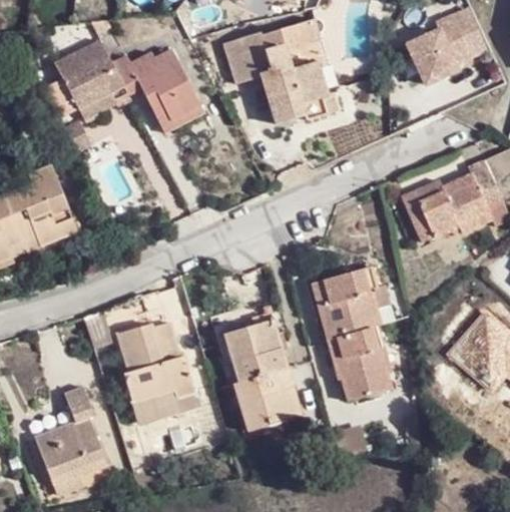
[(410,0),(410,1),(422,9),(427,0),(410,0)]
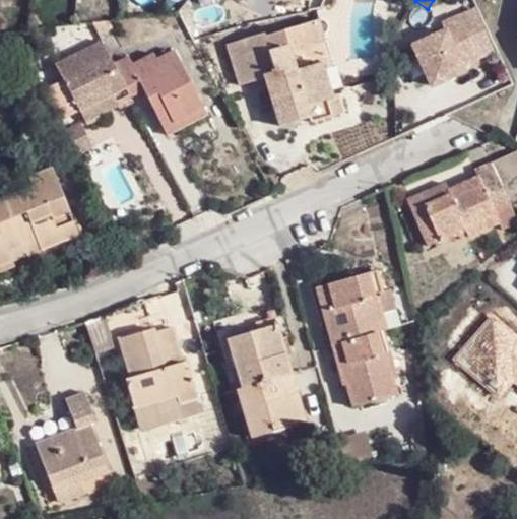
[(462,17),(407,44),(430,88),(485,62),(462,17)]
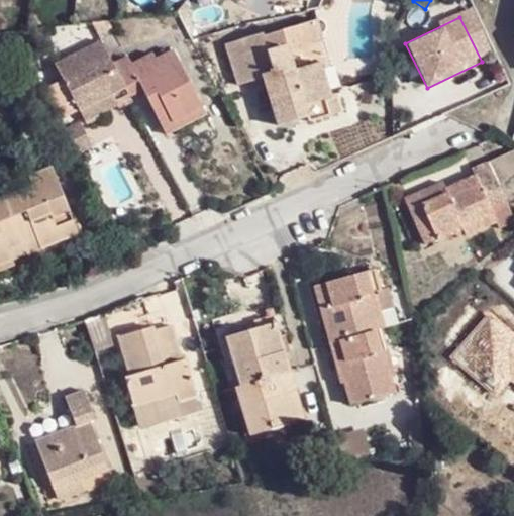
[(282,28),(287,43),(321,33),(316,18),(282,28)]
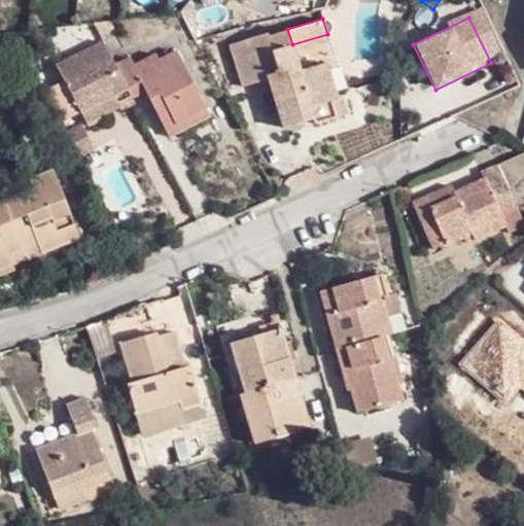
[(301,71),(292,44),(287,29),(268,36),(266,32),(229,45),(242,88),(268,79),(284,127),(314,117),(316,125),(347,113),(342,96),(337,98),(325,64),(301,71)]
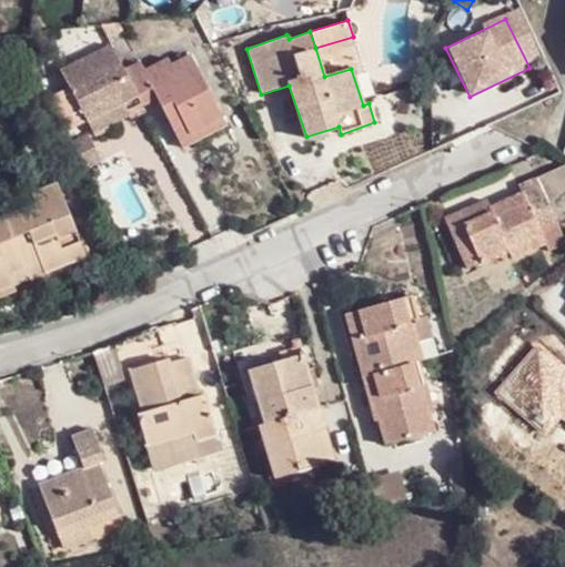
[(144,111),(124,74),(113,52),(63,78),(90,128),(124,111),(132,125),(148,118),(144,111)]
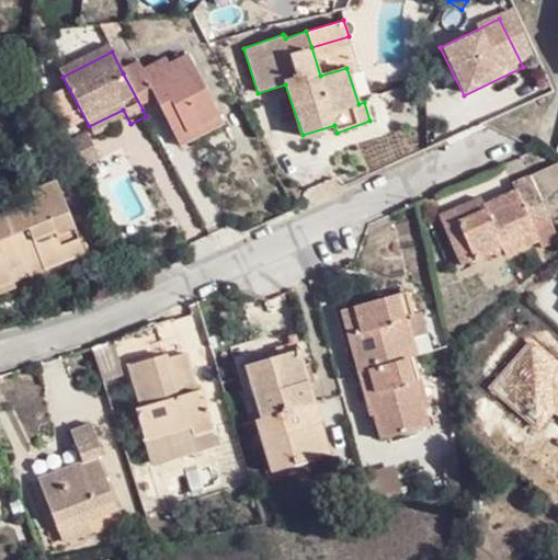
[(184,133),(218,117),(188,59),(171,69),(167,63),(146,73),(140,65),(123,73),(143,110),(156,103),(164,121),(175,115),(184,133)]
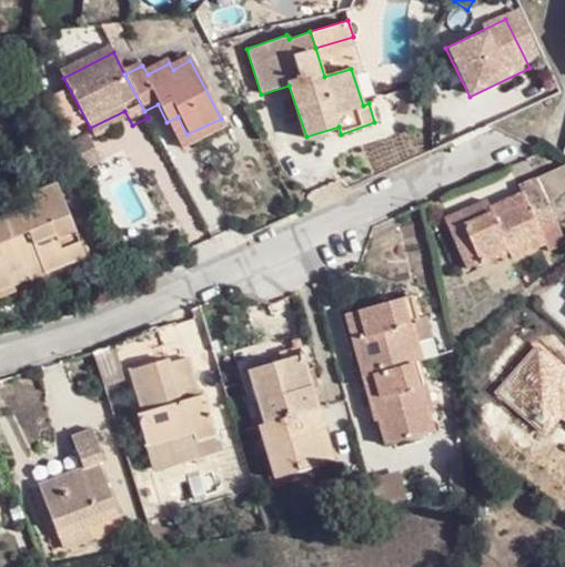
[(117,133),(132,125),(124,111),(90,128),(99,147),(118,137),(117,133)]
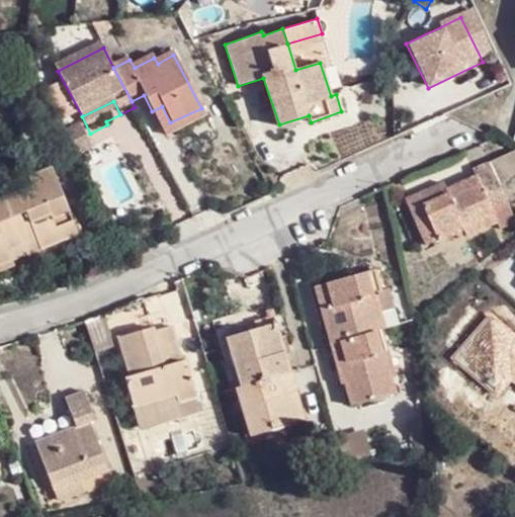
[(205,115),(201,108),(170,122),(162,106),(152,111),(164,135),(205,115)]
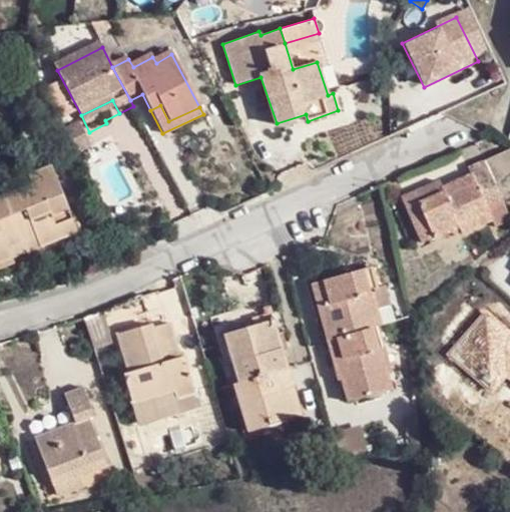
[(467,164),(471,172),(479,189),(494,183),(483,157),(467,164)]
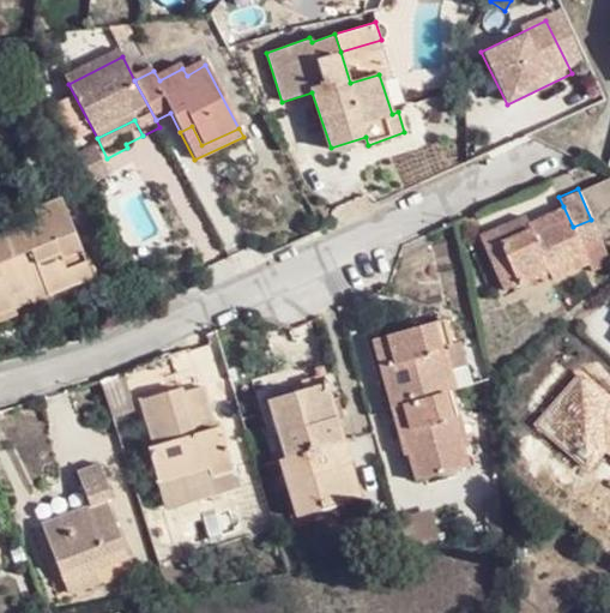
[(46,278),(52,294),(96,277),(66,198),(37,208),(41,221),(7,233),(26,286),(46,278)]
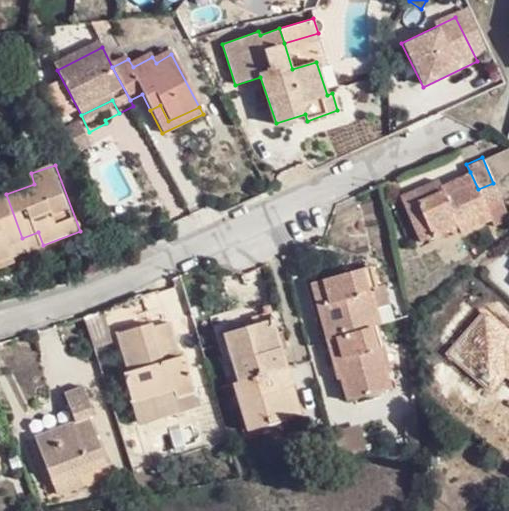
[(459,226),(460,231),(490,218),(478,189),(470,172),(439,186),(443,194),(417,204),(421,213),(410,218),(421,241),(451,229),(459,226)]
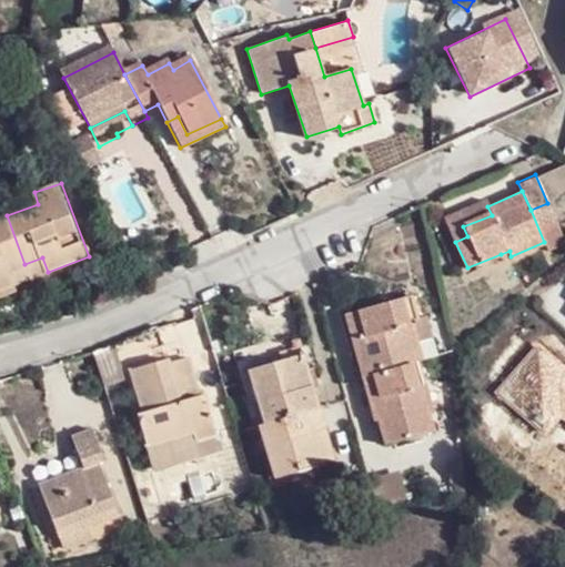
[(446,220),(455,242),(467,236),(463,226),(492,215),(487,206),(486,202),(446,220)]
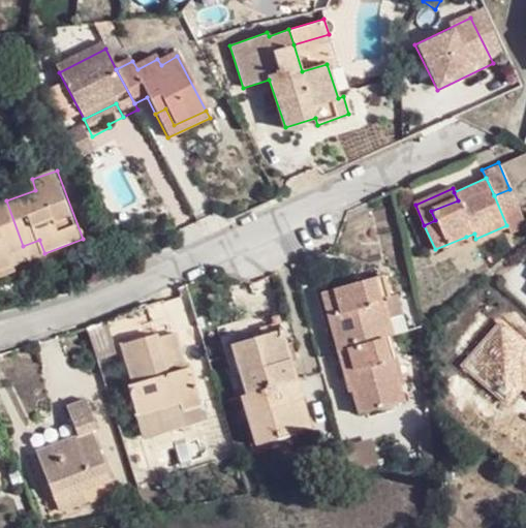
[(525,224),(509,189),(494,195),(506,225),(509,234),(525,226),(525,224)]
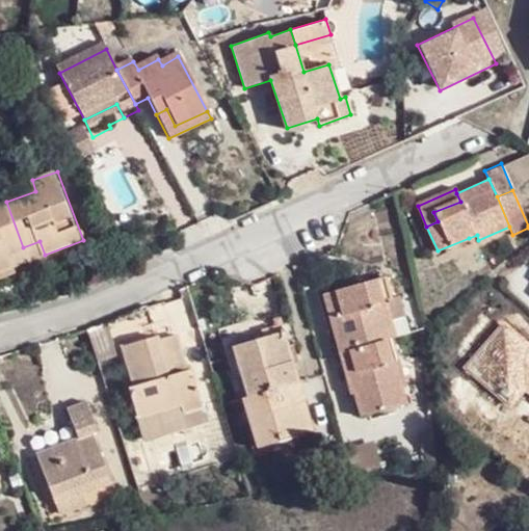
[(12,251),(23,247),(6,202),(0,204),(0,270),(18,265),(12,251)]
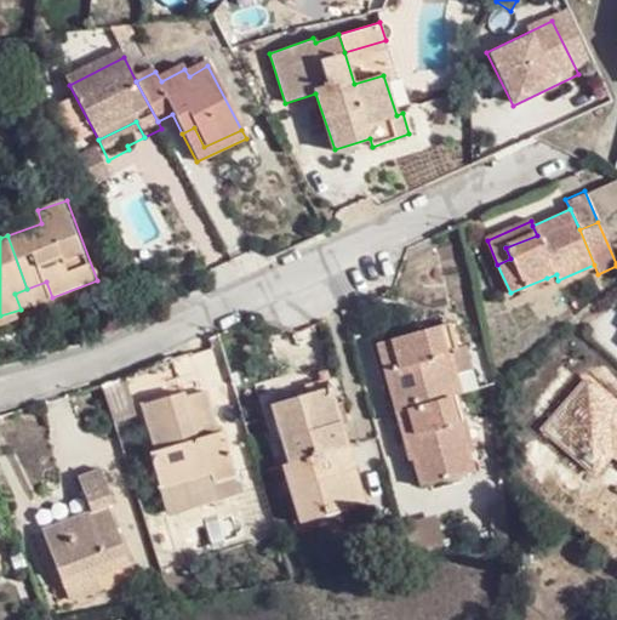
[(33,305),(52,297),(46,282),(27,289),(33,305)]
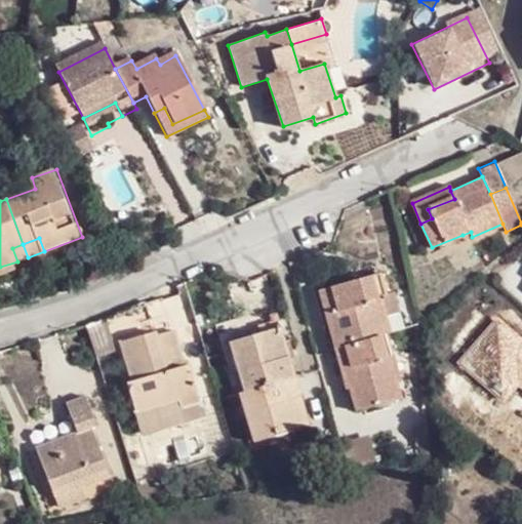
[(28,257),(23,244),(12,248),(17,262),(28,257)]
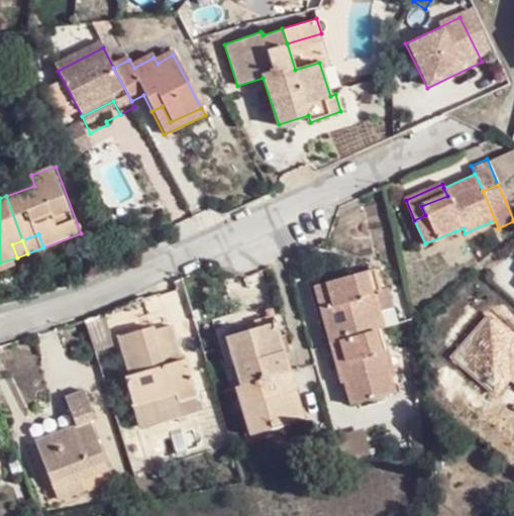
[(355,404),(397,392),(384,350),(389,348),(384,329),(388,328),(377,292),(385,290),(379,269),(318,286),(344,385),(349,383),(355,404)]
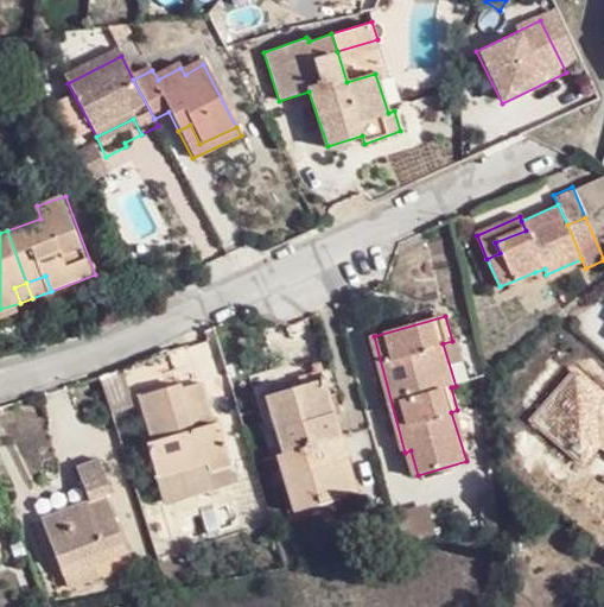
[(102,374),(109,413),(135,409),(127,370),(102,374)]
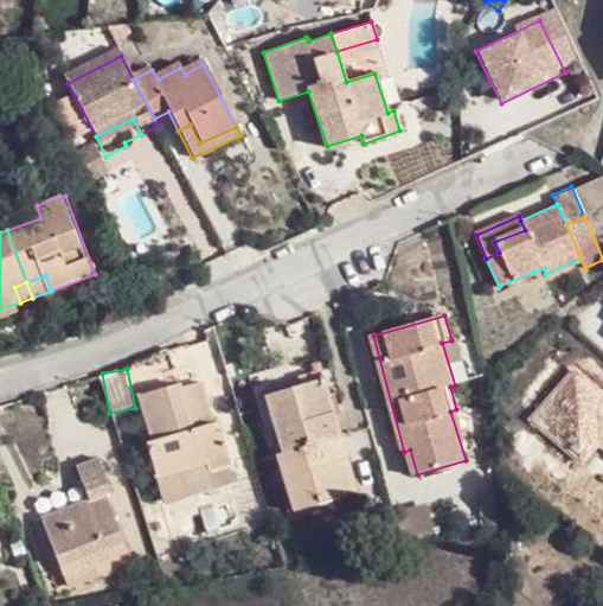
[(310,488),(315,505),(354,493),(320,381),(265,399),(282,452),(275,454),(288,495),(310,488)]
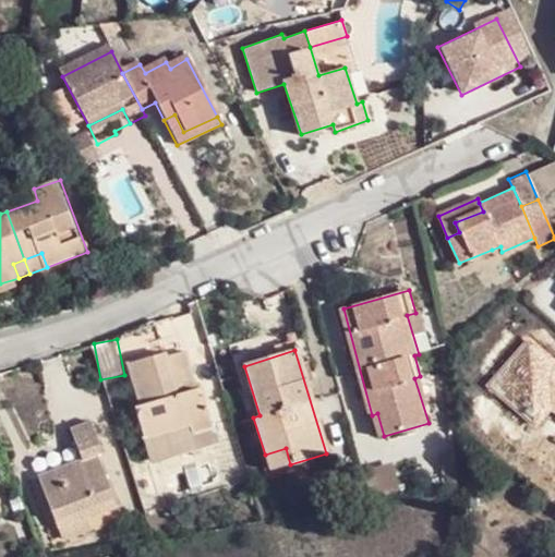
[(188,436),(210,430),(202,399),(193,401),(181,355),(164,361),(161,354),(125,365),(139,406),(131,408),(142,440),(185,427),(188,436)]
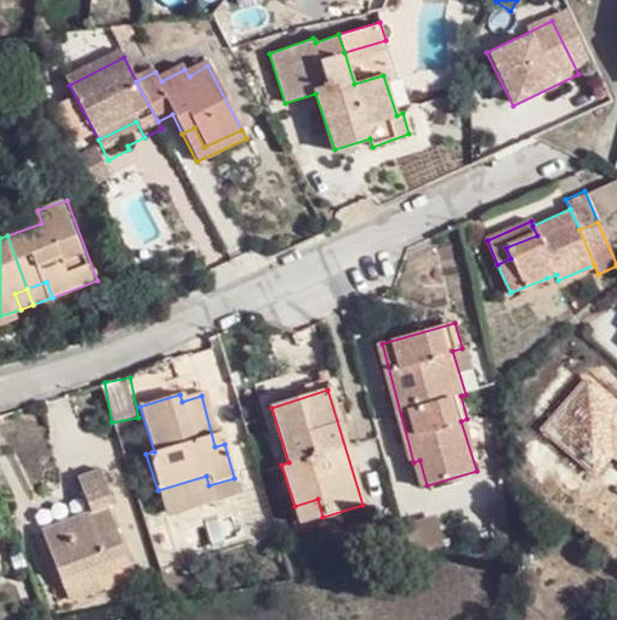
[(80,472),(92,510),(110,504),(112,508),(119,506),(106,465),(80,472)]
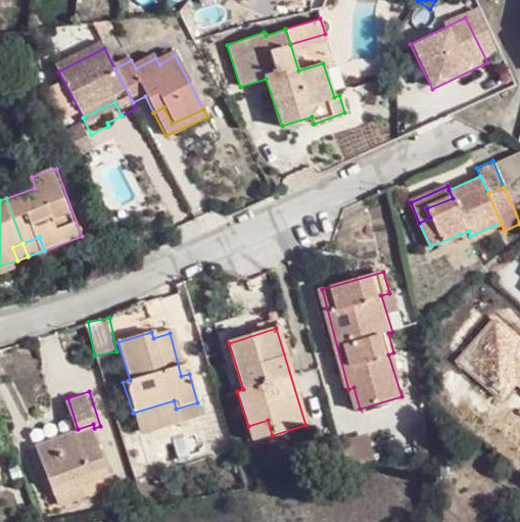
[(252,441),(272,435),(268,420),(248,426),(252,441)]
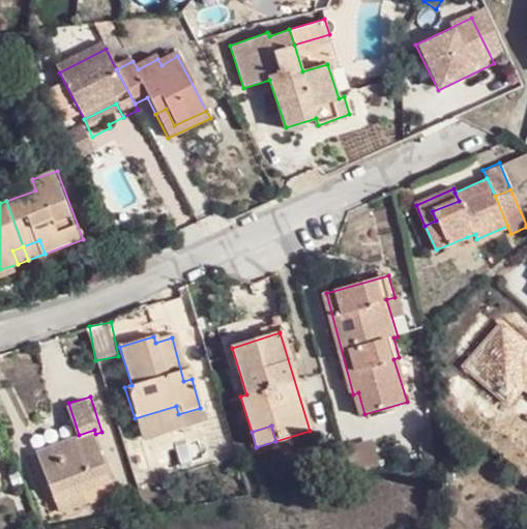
[(54,500),(84,491),(111,482),(95,434),(94,430),(79,435),(37,448),(54,500)]
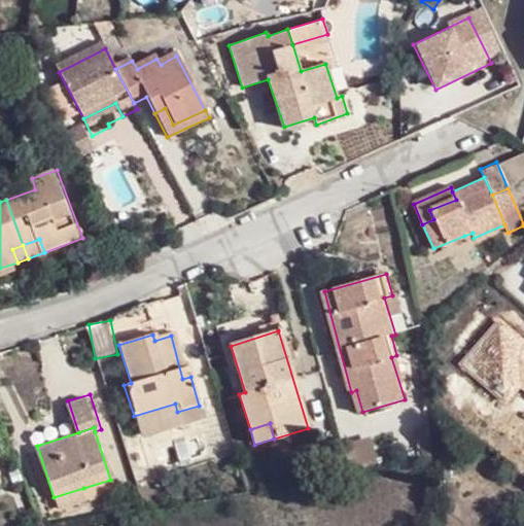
[(86,499),(83,488),(54,497),(58,509),(86,499)]
